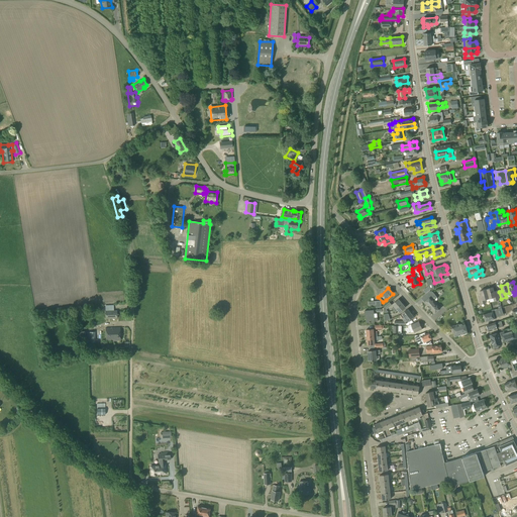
[(487,290),(489,299),(493,298),(494,302),(500,300),(498,293),(495,293),(493,288),(487,290)]
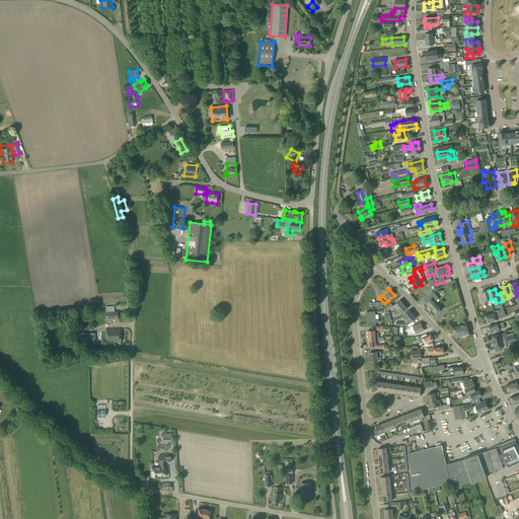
[(487,301),(491,300),(489,291),(482,292),(484,298),(480,299),(483,305),(488,304),(487,301)]
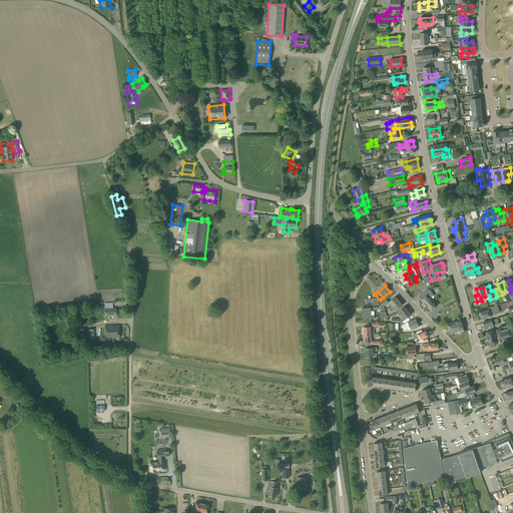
[(431,312),(437,306),(431,299),(434,296),(429,290),(427,290),(418,297),(431,312)]
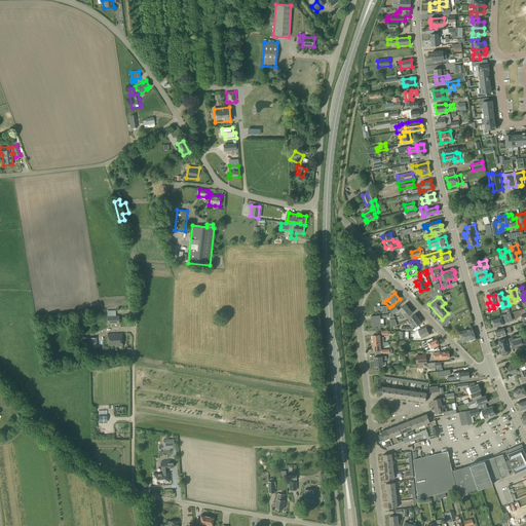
[(400,316),(409,308),(406,304),(399,309),(401,312),(399,314),(400,316)]
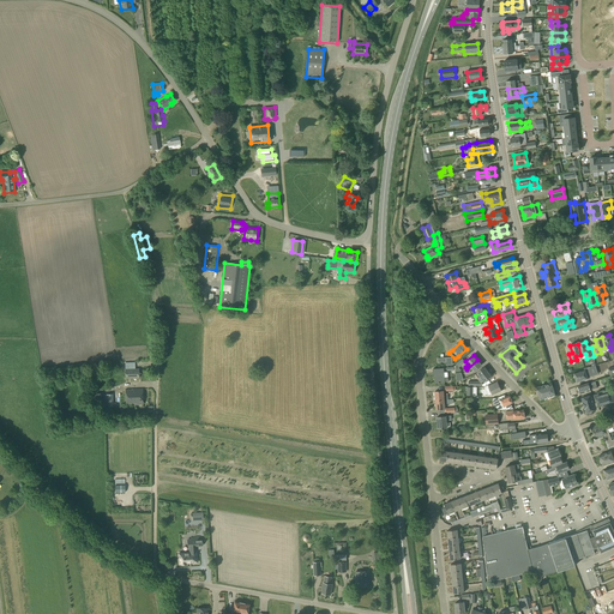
[(456,367),(456,371),(465,362),(463,359),(456,365),(457,365),(456,366),(456,367)]
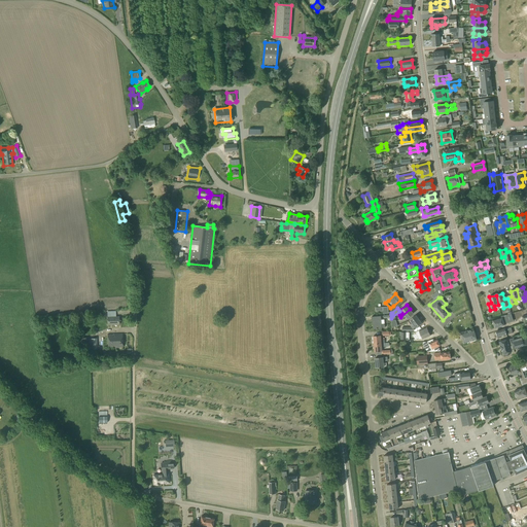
[(410,309),(400,317),(402,319),(406,316),(407,319),(413,313),(410,309)]
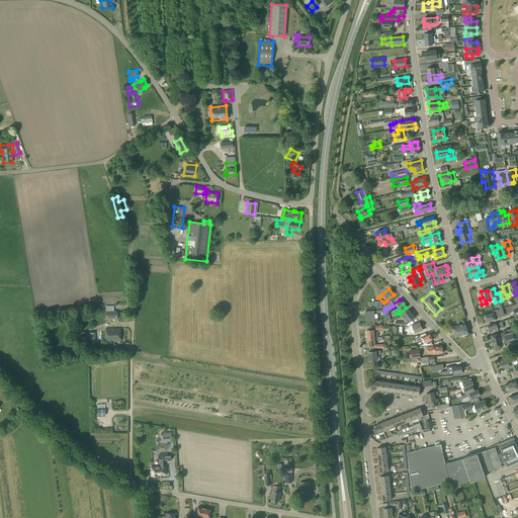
[(405,318),(403,319),(406,323),(408,321),(409,322),(414,318),(409,310),(403,315),(405,318)]
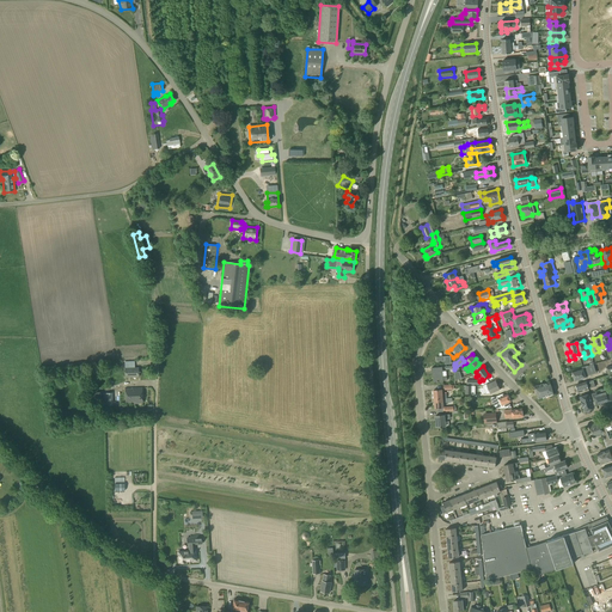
[(442,377),(442,367),(432,368),(432,373),(433,373),(434,383),(444,381),(447,380),(446,377),(442,377)]
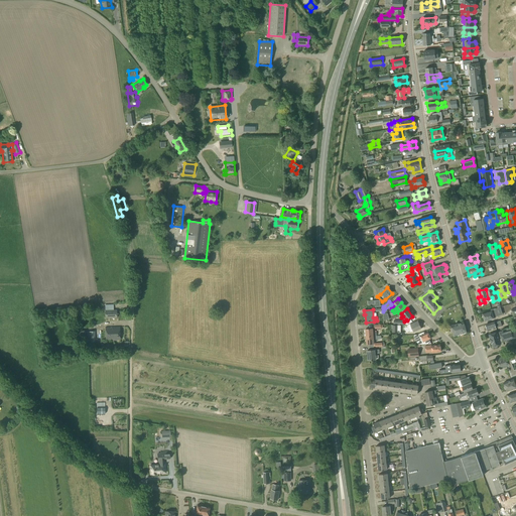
[(498,315),(497,309),(492,311),(492,310),(482,313),(483,314),(482,315),(483,316),(484,317),(483,318),(484,320),(485,320),(485,321),(494,318),(493,317),(498,315)]
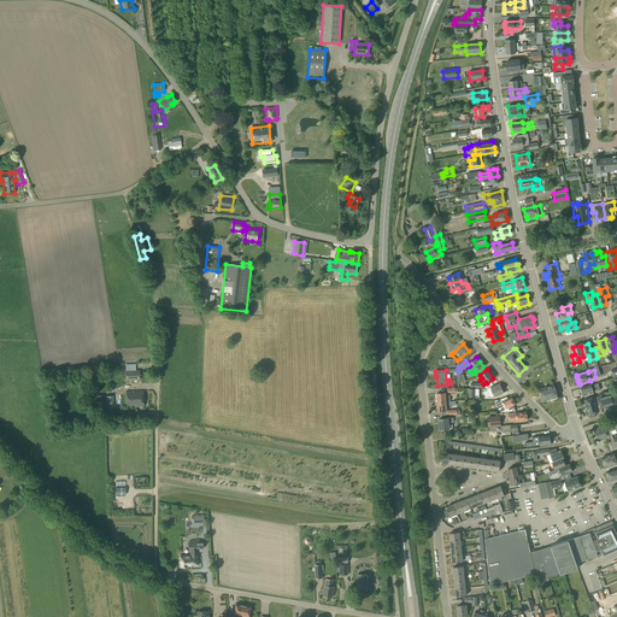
[(125,381),(140,381),(140,371),(125,371),(125,381)]
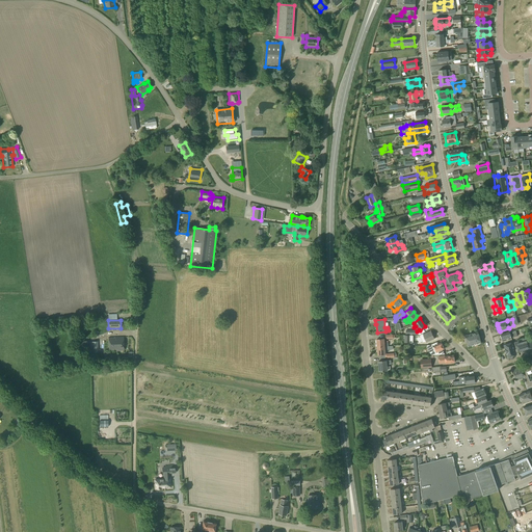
[(503,341),(511,339),(517,337),(516,330),(501,335),(503,341)]
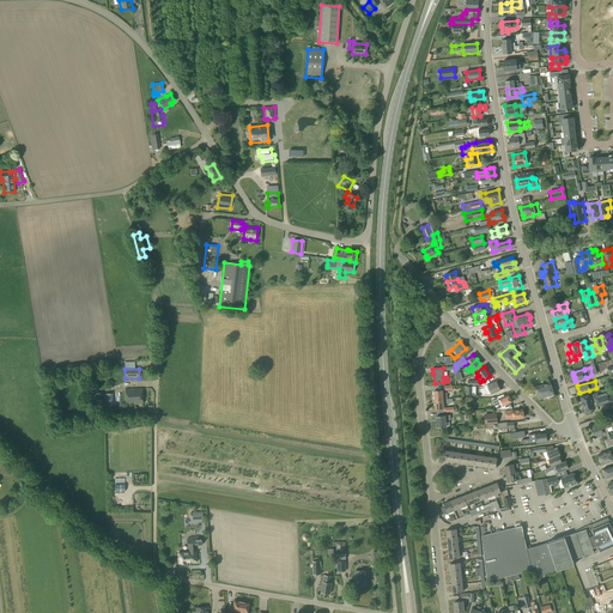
[(487,384),(483,387),(486,395),(492,394),(501,390),(496,382),(487,386),(487,384)]
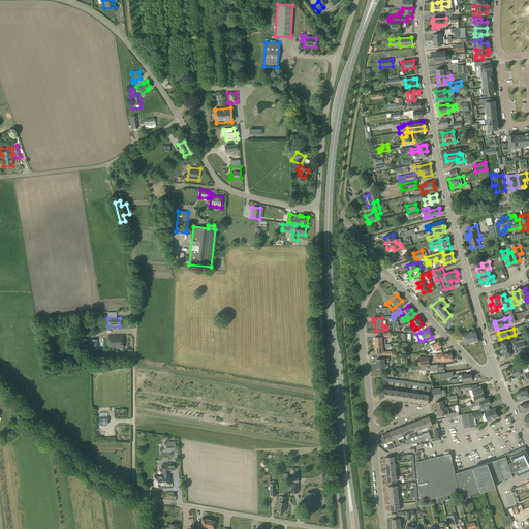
[(466,345),(478,341),(475,330),(462,334),(466,345)]
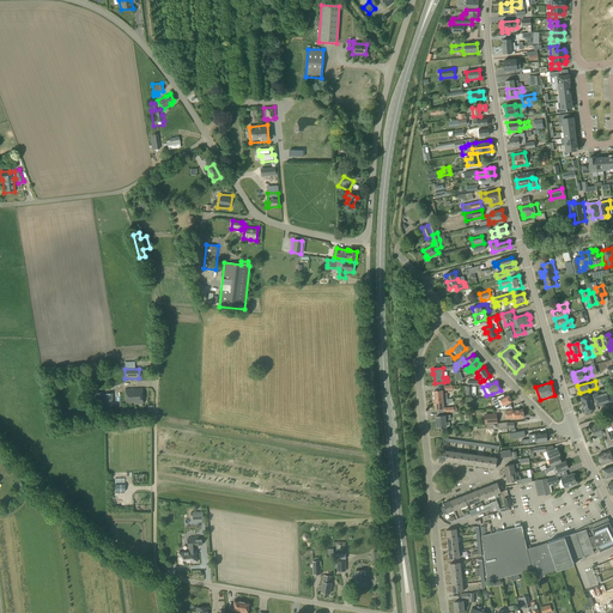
[(134,395),(134,402),(135,402),(135,404),(143,404),(141,389),(131,389),(131,395),(134,395)]
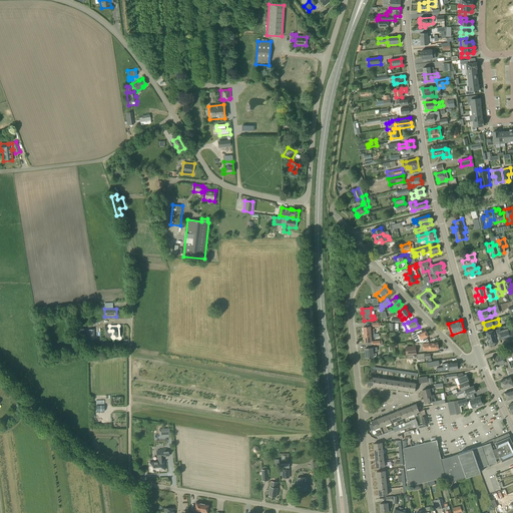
[(496,337),(497,342),(512,336),(512,327),(512,326),(500,330),(501,334),(498,335),(498,336),(496,337)]
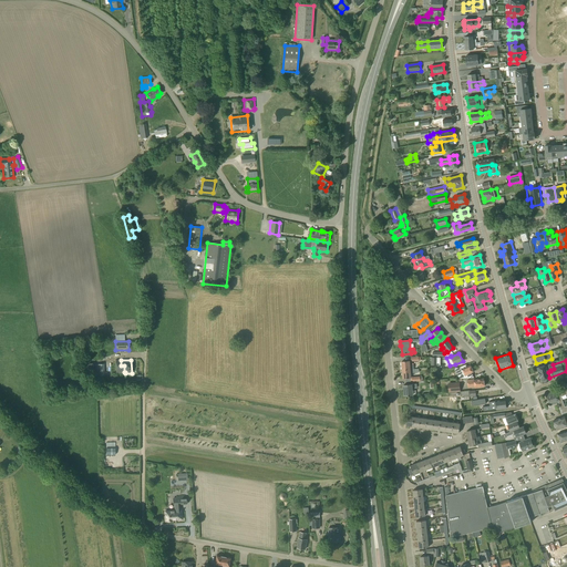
[(95,362),(96,373),(105,372),(104,361),(95,362)]
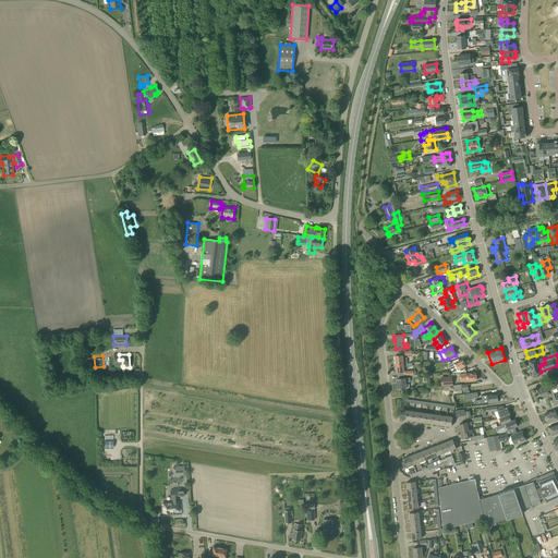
[(396,364),(408,364),(407,360),(403,360),(403,355),(395,356),(396,364)]
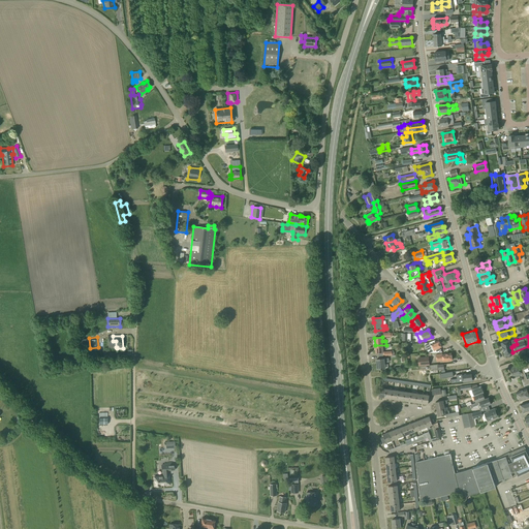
[(503,349),(511,347),(514,346),(514,345),(517,344),(516,340),(512,341),(512,342),(511,342),(512,345),(510,345),(509,341),(501,343),(503,349)]
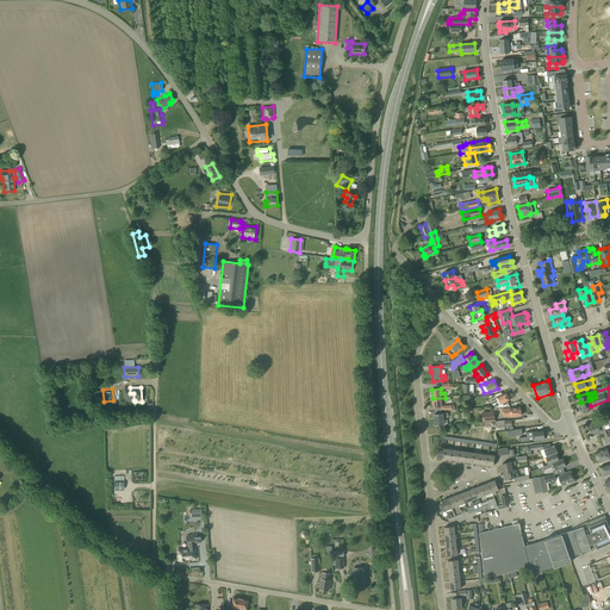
[(500,404),(509,400),(506,393),(497,397),(493,399),(495,403),(499,402),(500,404)]
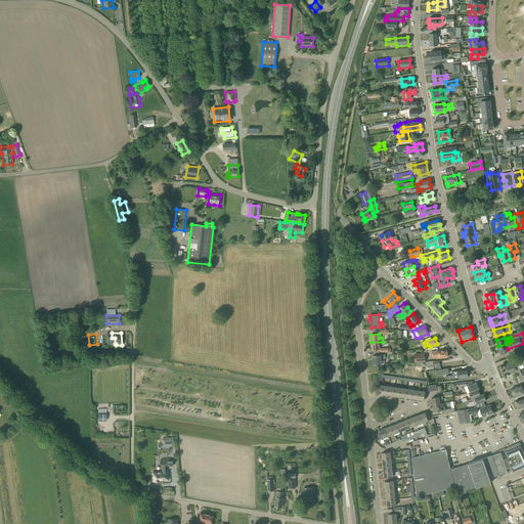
[(372,342),(373,350),(380,349),(380,348),(380,345),(383,344),(383,342),(372,342)]
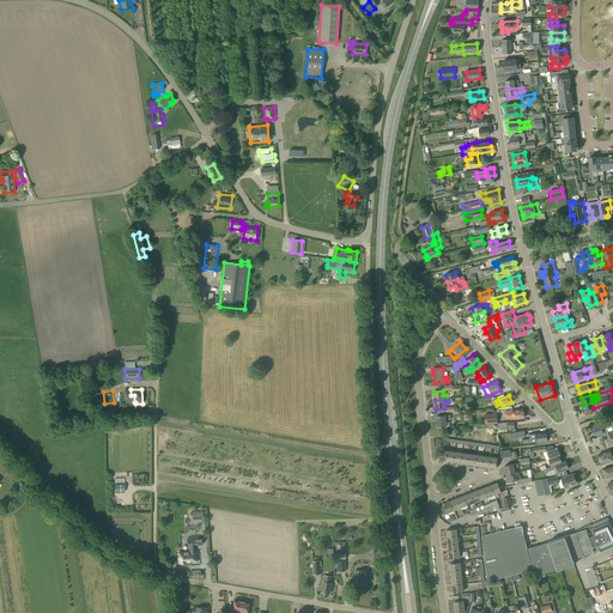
[(594,410),(594,408),(593,402),(583,405),(584,412),(586,412),(587,416),(592,413),(590,411),(594,410)]
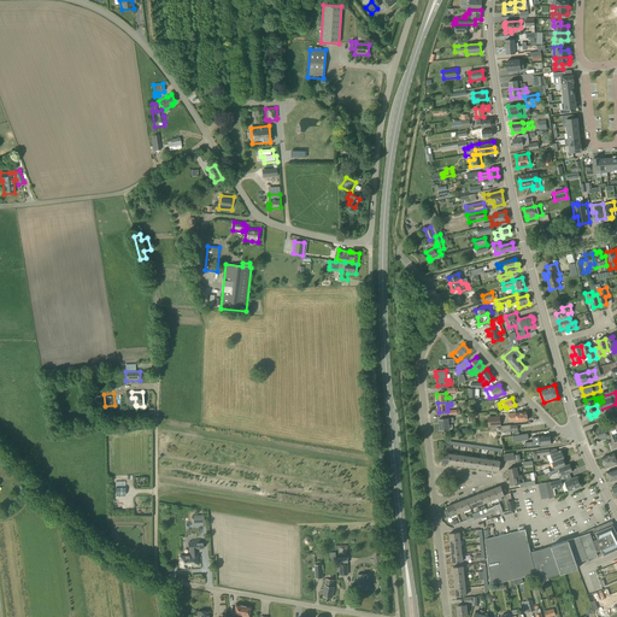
[(528,421),(527,412),(516,413),(516,412),(507,413),(509,422),(517,422),(528,421)]
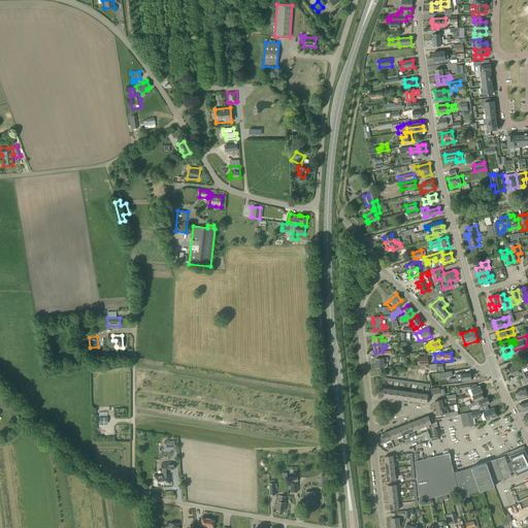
[(527,384),(527,357),(527,358),(526,355),(522,356),(523,359),(522,359),(523,363),(520,364),(521,365),(519,366),(519,364),(507,368),(512,378),(520,375),(522,380),(521,380),(523,386),(527,384)]
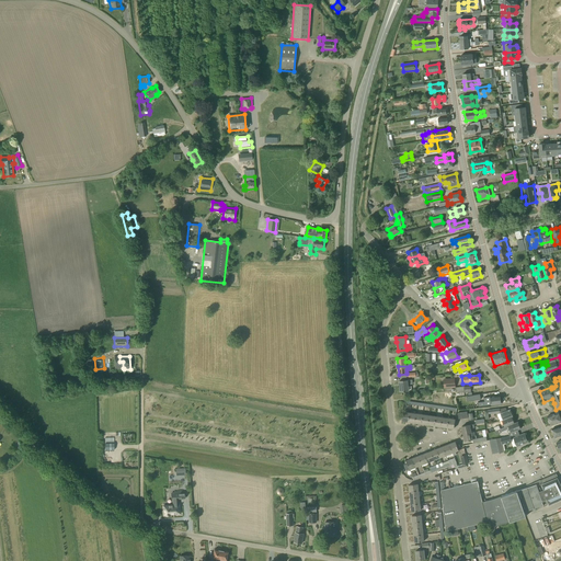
[(444,388),(455,387),(455,378),(443,379),(444,388)]
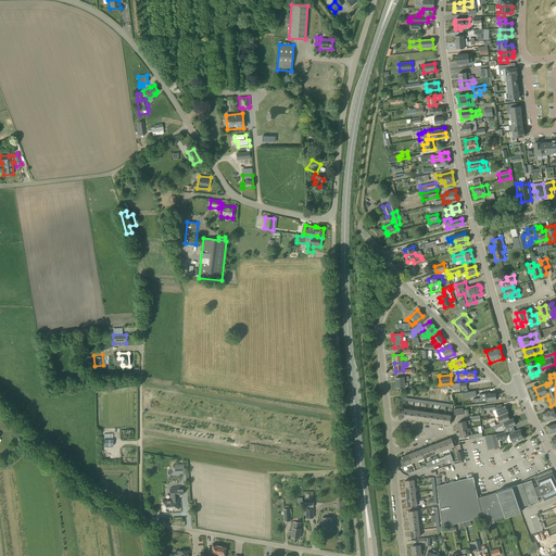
[(396,389),(405,388),(404,381),(408,380),(408,377),(395,378),(396,389)]
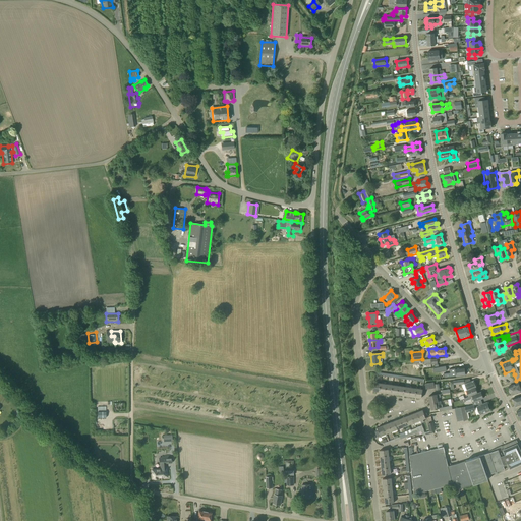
[(465,375),(464,367),(455,368),(449,369),(450,375),(456,375),(456,377),(465,375)]
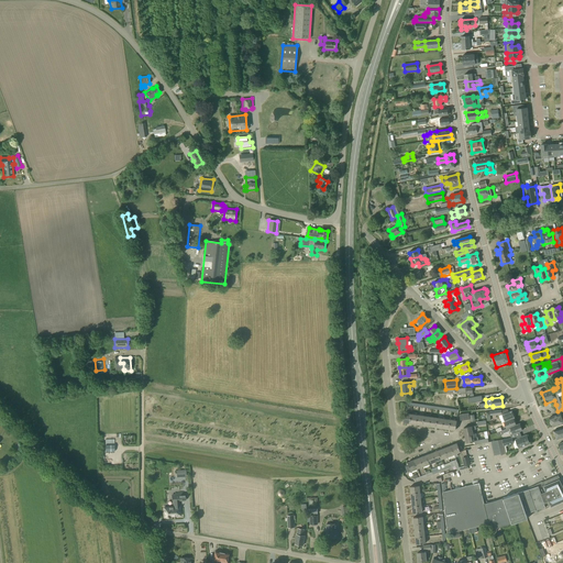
[(514,418),(514,419),(515,418),(511,411),(501,415),(505,421),(505,422),(514,418)]
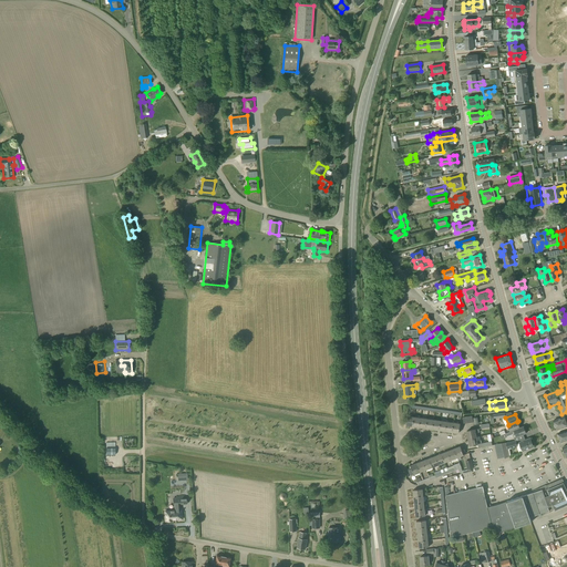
[(566,426),(566,418),(565,419),(565,416),(554,421),(555,425),(554,426),(555,429),(556,429),(556,430),(566,426)]
